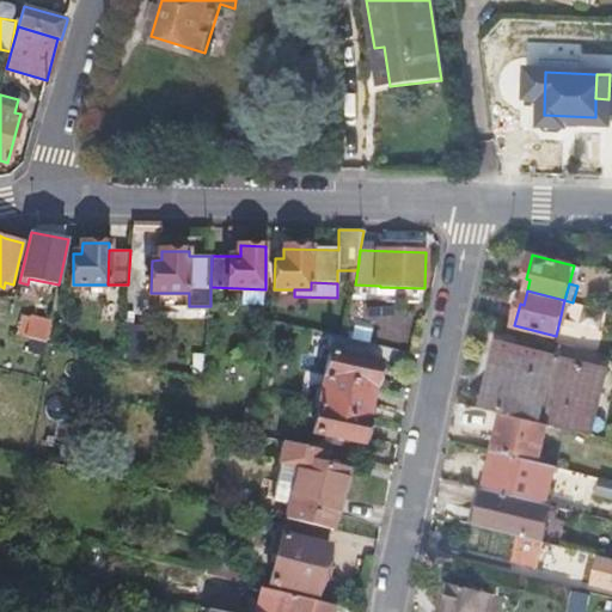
[(24,317),(19,337),(46,343),(49,323),(24,317)]
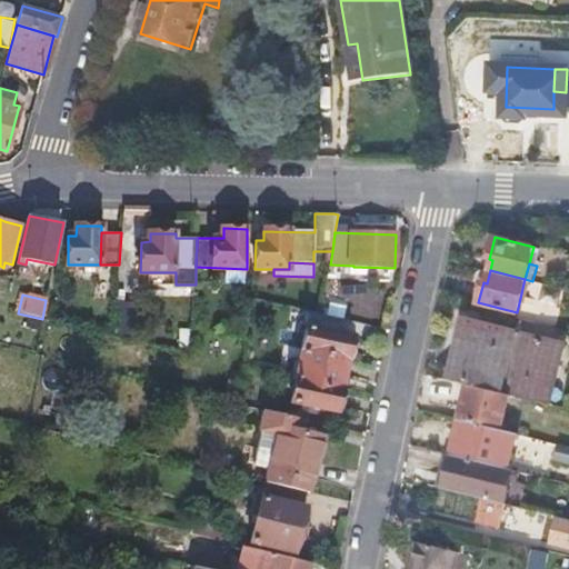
[(325,301),(322,313),(345,318),(347,307),(325,301)]
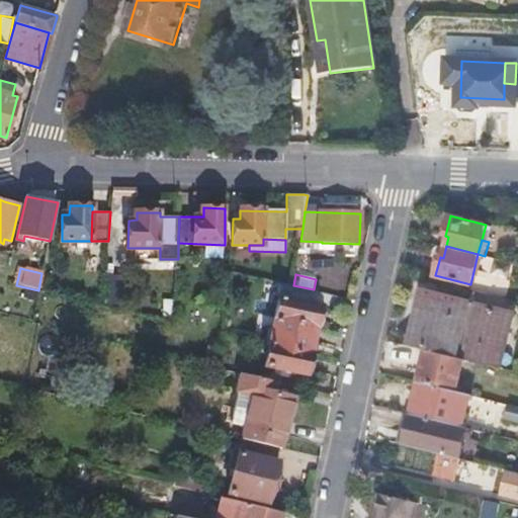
[(506,311),(428,292),(416,346),(426,349),(463,357),(494,365),(506,311)]
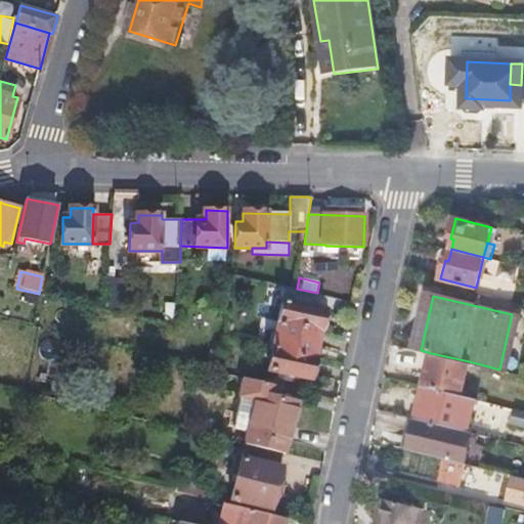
[(279,322),(320,331),(326,328),(329,316),(323,308),(284,300),(279,322)]
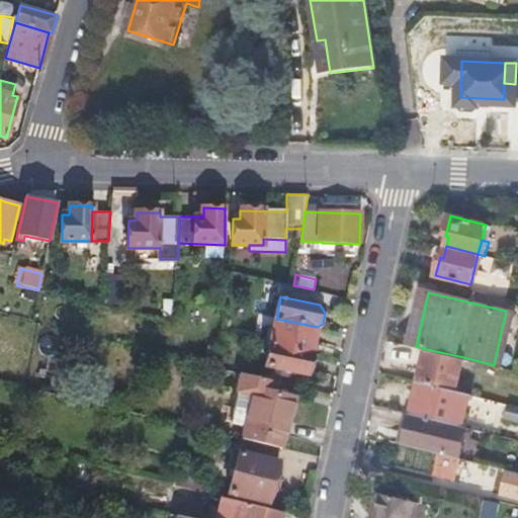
[(276,319),(270,344),(311,353),(317,327),(276,319)]
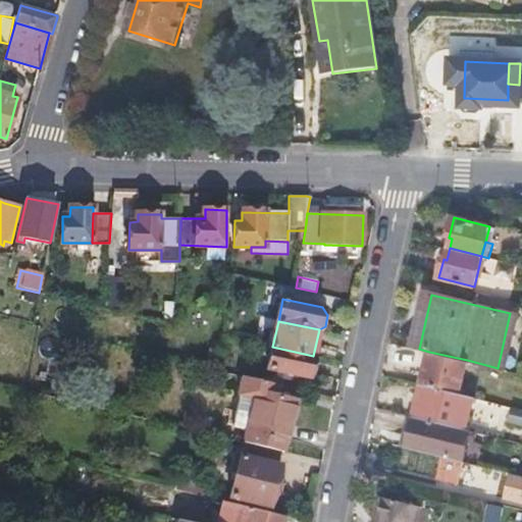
[(313,356),(272,347),(268,368),(310,378),(314,374),(317,362),(313,356)]
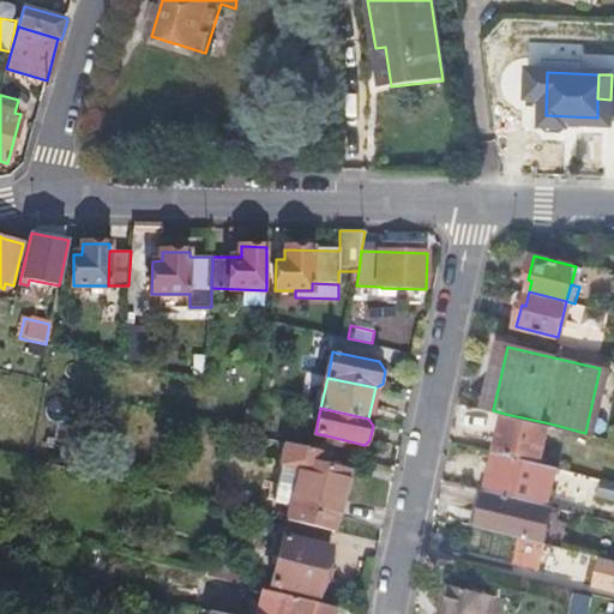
[(505,414),(497,451),(541,461),(549,423),(505,414)]
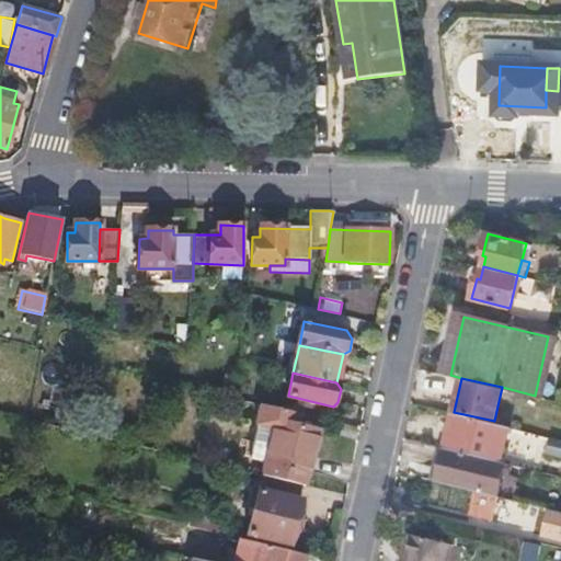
[(259,423),(275,427),(273,436),(256,433),(251,458),(266,461),(264,474),(271,477),(302,484),(304,484),(306,472),(308,472),(318,432),(292,426),(296,412),(262,404),(256,423),(259,423)]
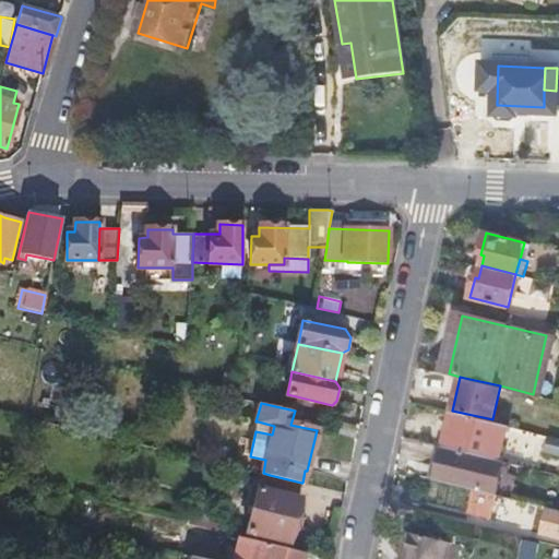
[(492,419),(452,411),(443,445),(498,459),(506,423),(492,419)]
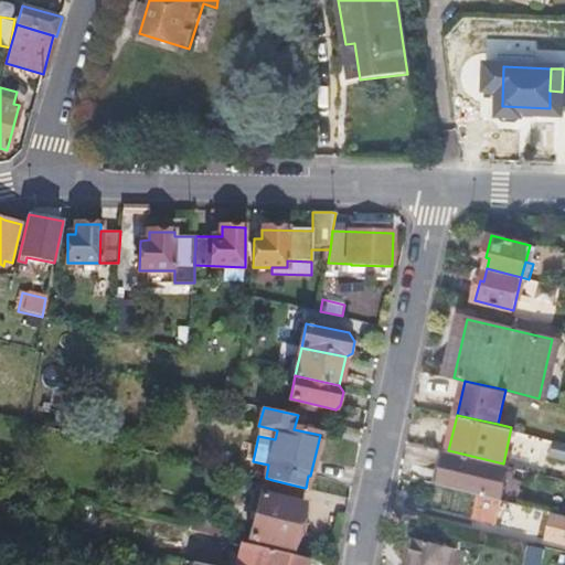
[(260,426),(258,436),(275,439),(277,430),(260,426)]
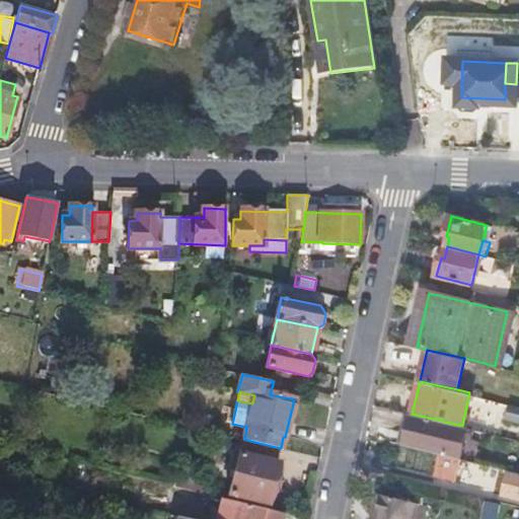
[(518,422),(518,406),(509,404),(505,420),(518,422)]
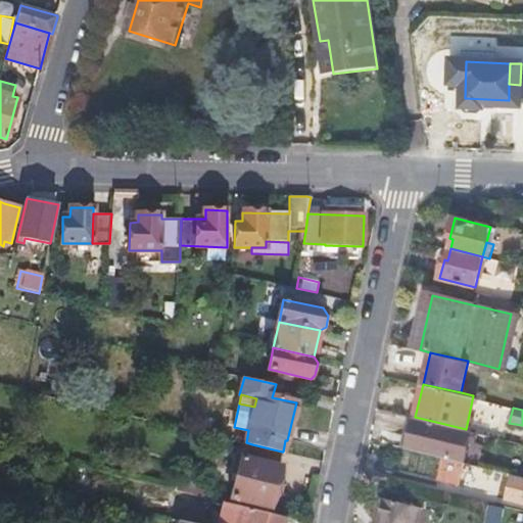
[(415,417),(409,416),(401,447),(408,448),(415,417)]
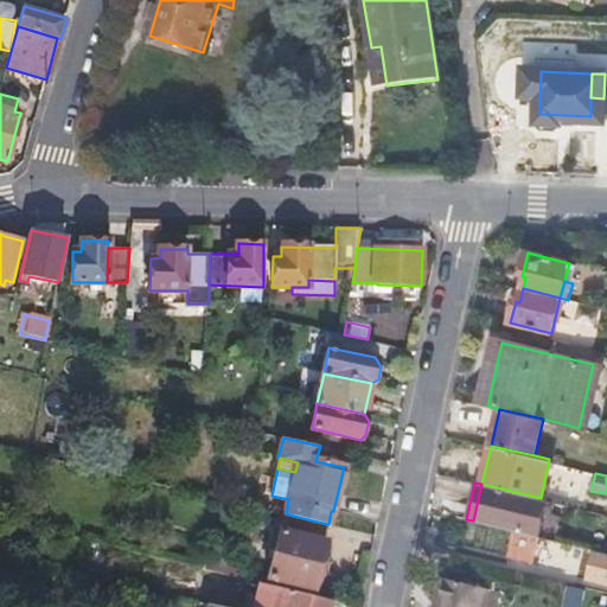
[(541,498),(481,484),(473,521),(515,531),(540,537),(542,537),(550,500),(541,498)]
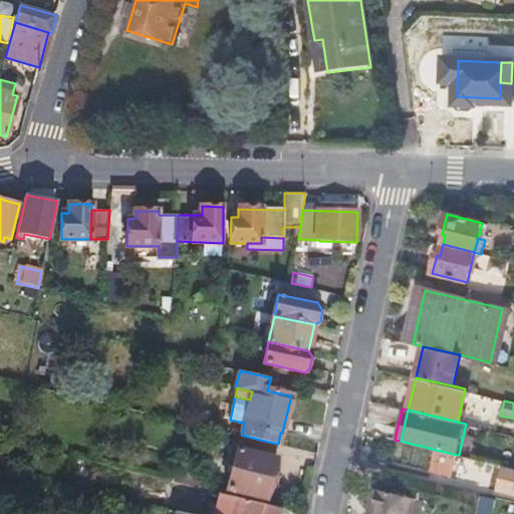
[(277,444),(248,437),(245,451),(236,449),(228,488),(267,497),(276,459),(274,458),(277,444)]
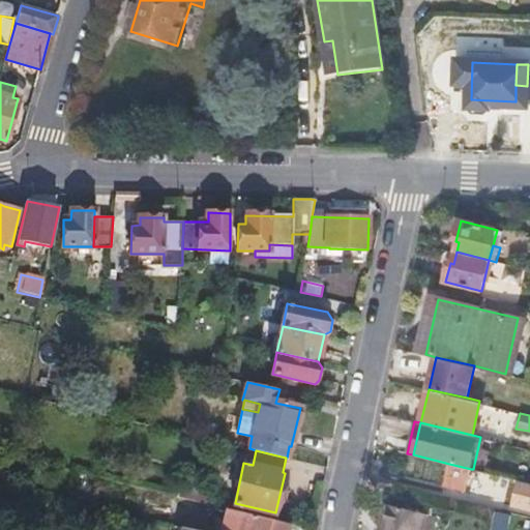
[(466,491),(471,469),(449,464),(444,486),(466,491)]
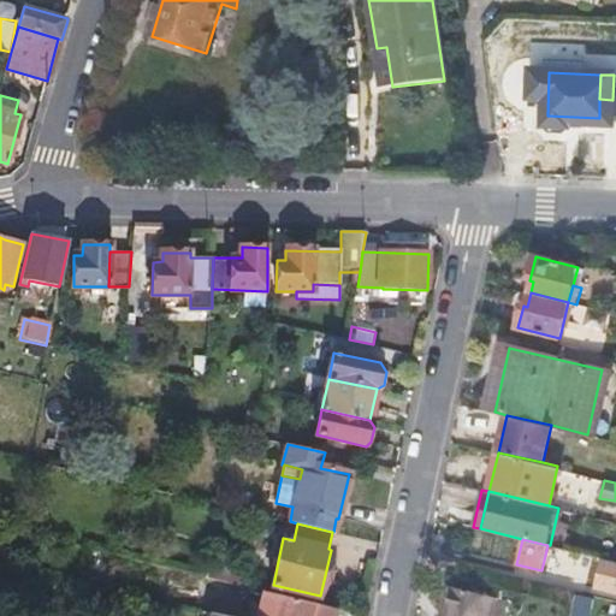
[(615,563),(604,561),(597,587),(615,592),(615,563)]
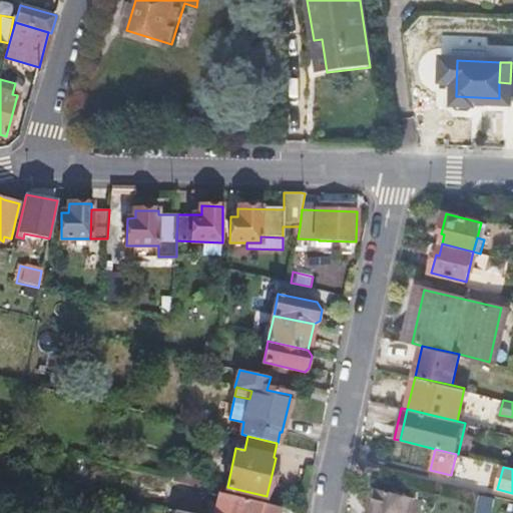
[(366,512),(406,512),(411,496),(373,485),(366,512)]
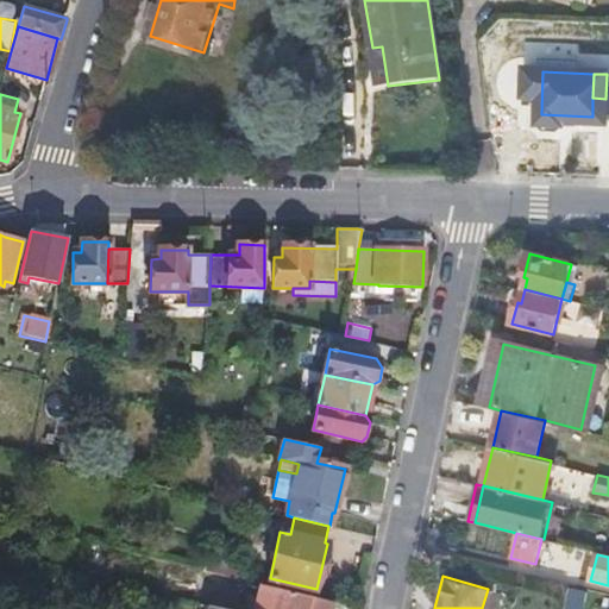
[(286,602),(288,591),(275,588),(272,598),(286,602)]
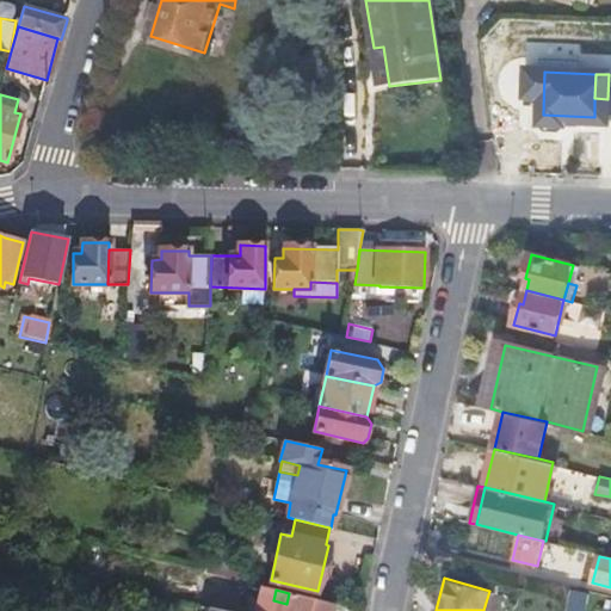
[(331,610),(334,603),(289,593),(287,604),(285,610),(331,610)]
